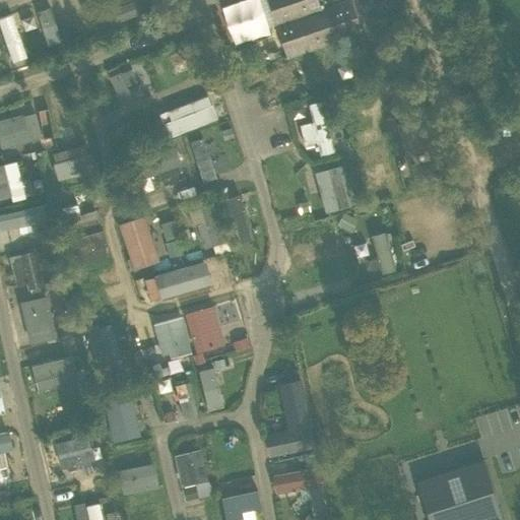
[(167,3),(165,0),(134,0),(105,10),(110,23),(167,3)]
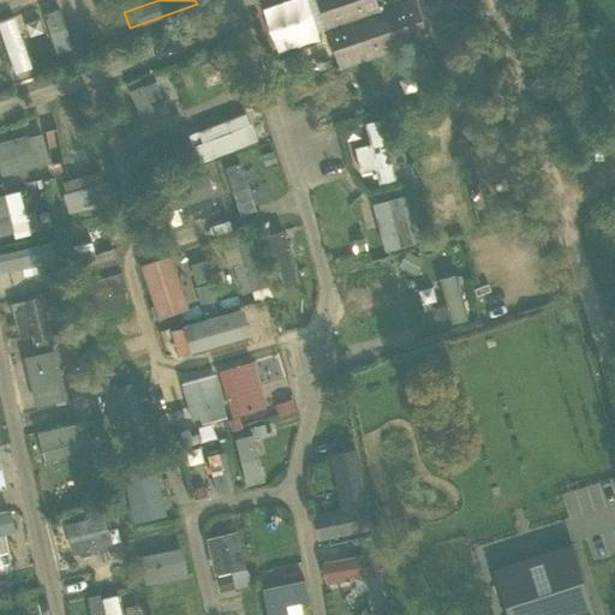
[(316,0),(317,5),(326,29),(339,69),(428,37),(424,25),(445,19),(453,3),(452,0),(449,0),(417,11),(412,0),(316,0)]
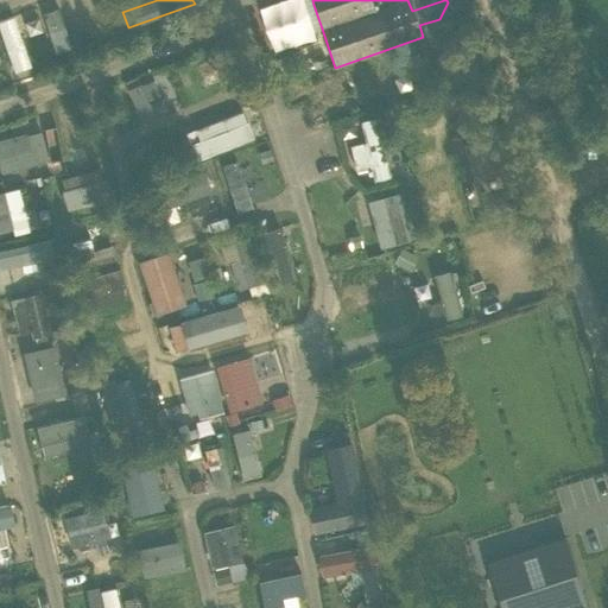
[(407,0),(412,11),(444,0),(407,0)]
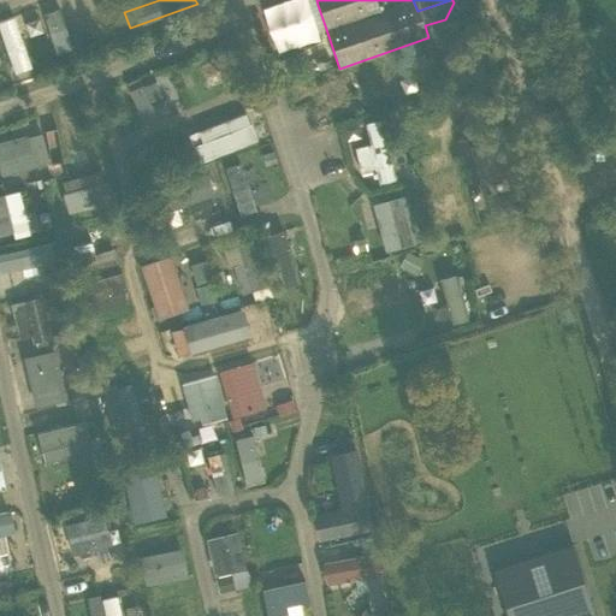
[(7,13),(0,15),(0,55),(21,49),(7,13)]
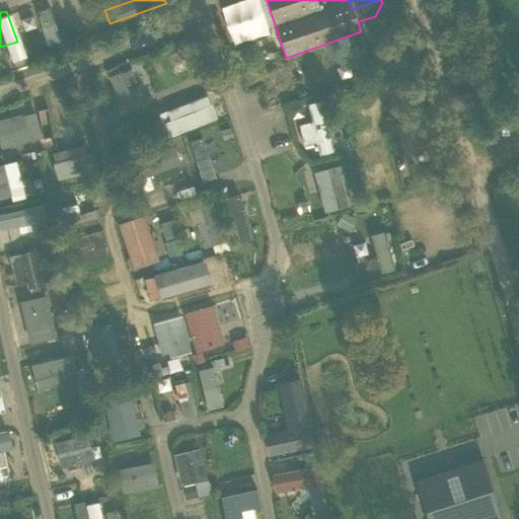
[(68,45),(100,32),(95,18),(63,30),(68,45)]
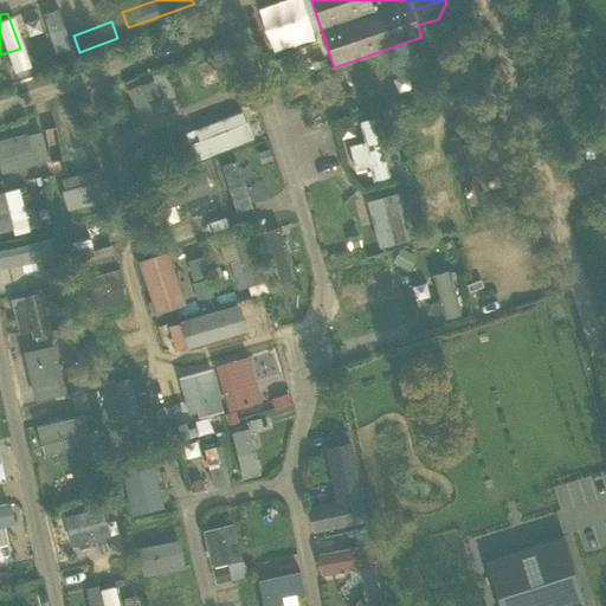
[(32,50),(37,64),(72,53),(63,27),(27,39),(32,50)]
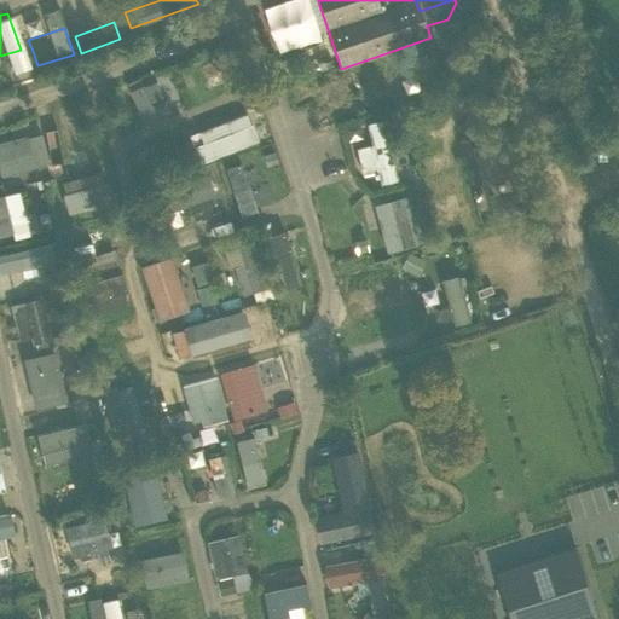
[(223,58),(200,67),(207,85),(230,75),(223,58)]
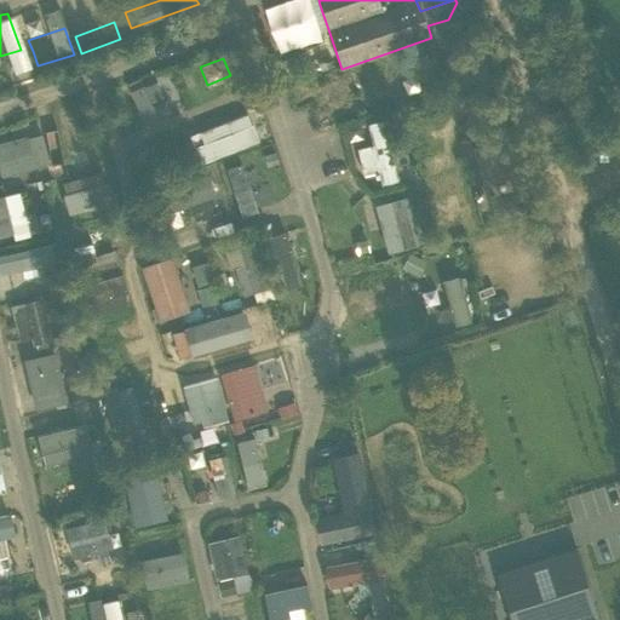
[(417,75),(402,81),(407,96),(422,90),(417,75)]
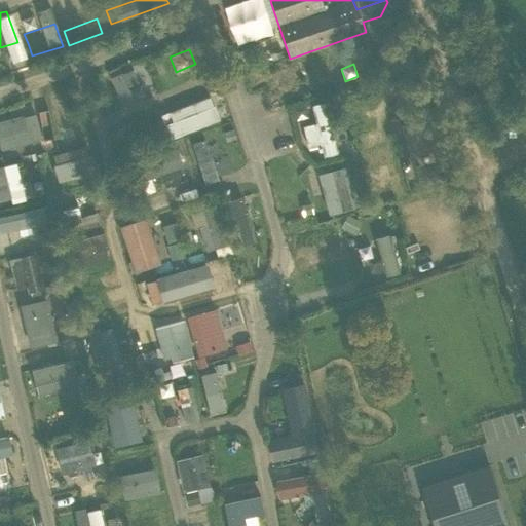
[(122,72),(110,77),(123,107),(135,102),(128,87),(138,83),(132,70),(123,73),(122,72)]
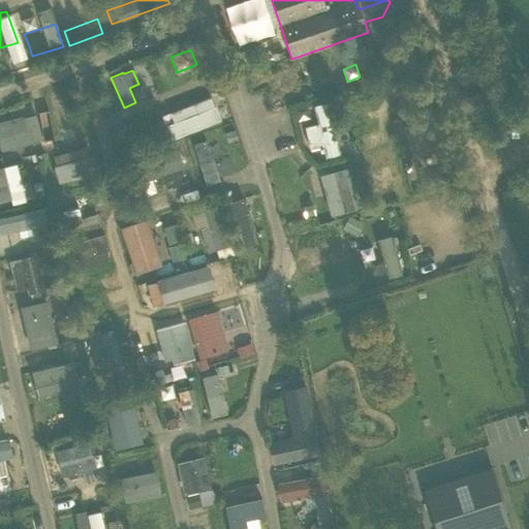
[(165,125),(170,138),(218,122),(209,98),(170,113),(174,122),(165,125)]
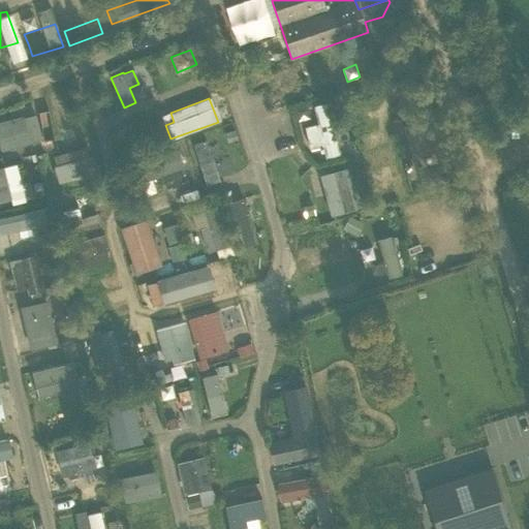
[(351,139),(376,131),(366,100),(341,109),(351,139)]
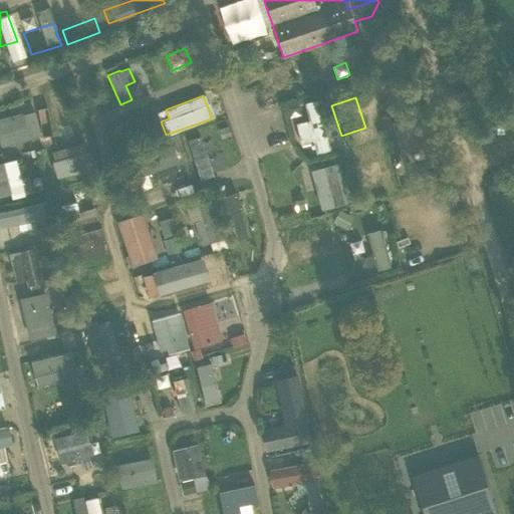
[(392,120),(401,154),(423,147),(417,125),(425,122),(418,98),(399,104),(399,106),(391,108),(395,119),(392,120)]
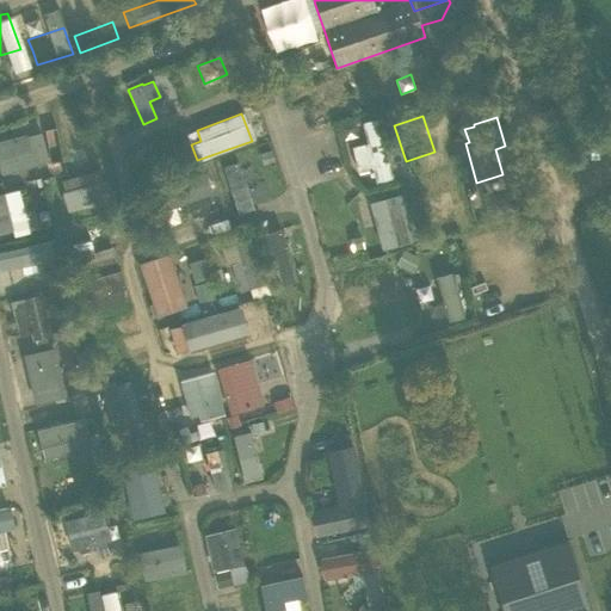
[(375,183),(392,178),(375,118),(360,123),(365,143),(350,147),(356,172),(370,168),(375,183)]
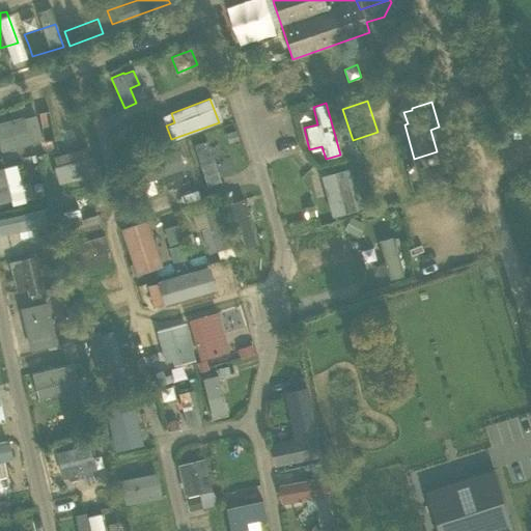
[(18,116),(15,109),(8,111),(10,118),(18,116)]
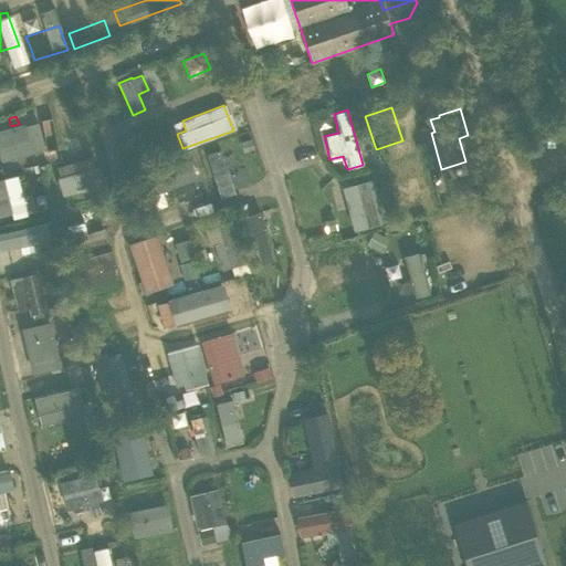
[(186,130),(182,121),(174,124),(177,134),(186,130)]
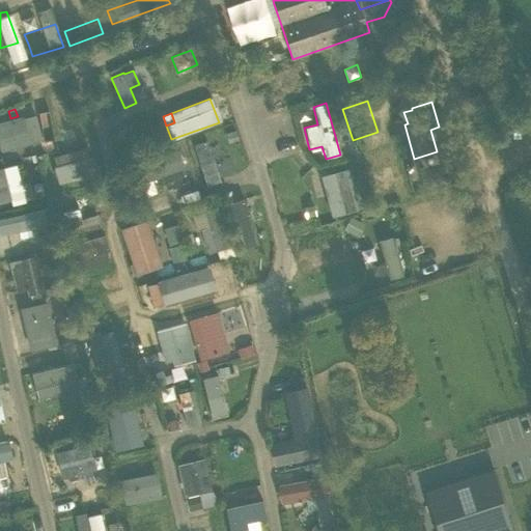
[(0,121),(0,150),(0,151),(39,140),(32,115),(23,118),(22,115),(0,121)]
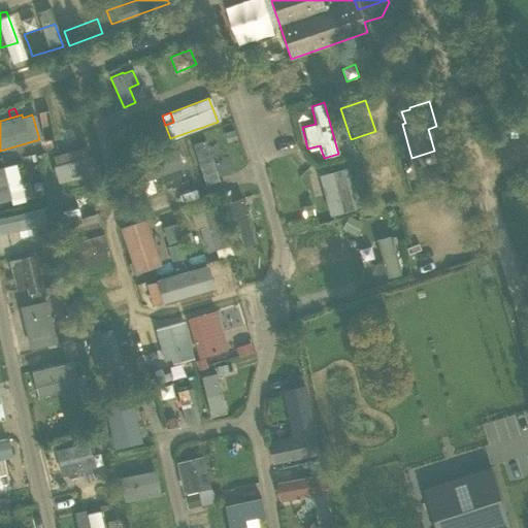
[(233,130),(225,132),(228,142),(236,139),(233,130)]
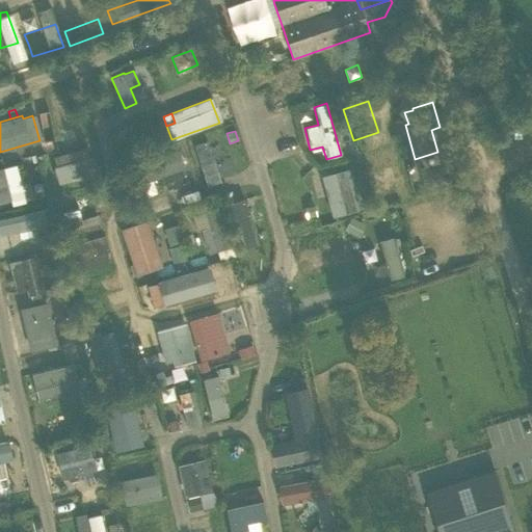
[(208,141),(194,145),(206,184),(220,180),(208,141)]
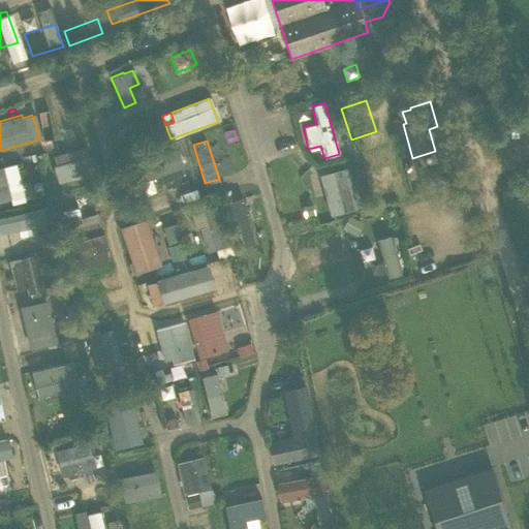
[(187,167),(180,147),(130,163),(137,184),(157,178),(159,183),(186,175),(184,168),(187,167)]
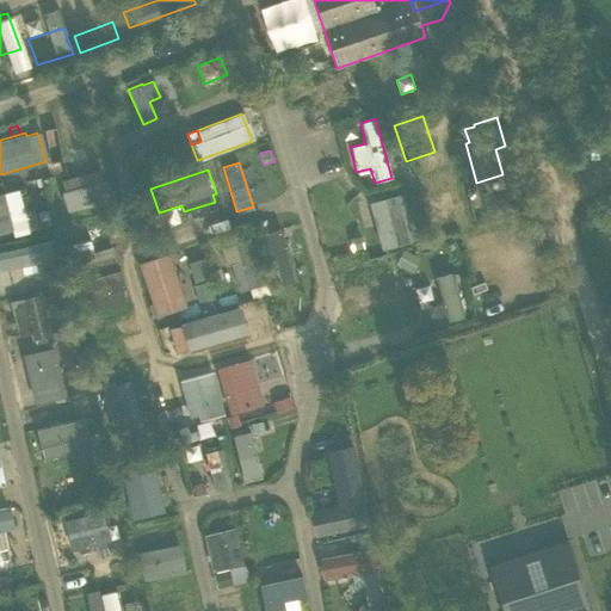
[(110,201),(105,180),(63,192),(67,211),(110,201)]
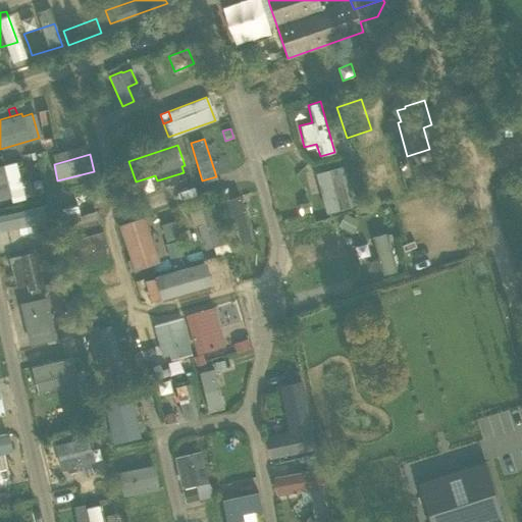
[(0,198),(11,196),(13,201),(25,198),(25,197),(35,195),(28,165),(18,167),(16,161),(0,165),(0,198)]
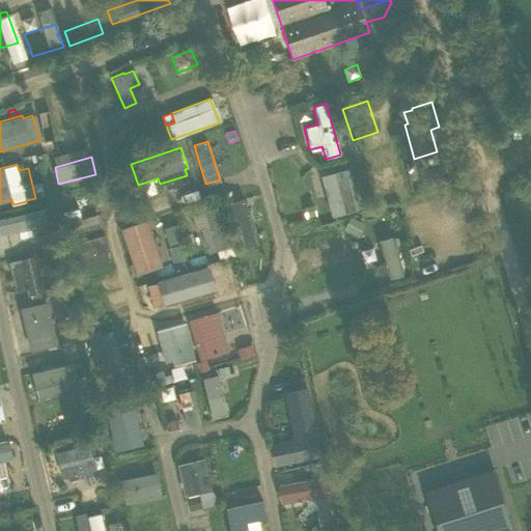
[(332,217),(358,210),(346,169),(320,176),(332,217)]
